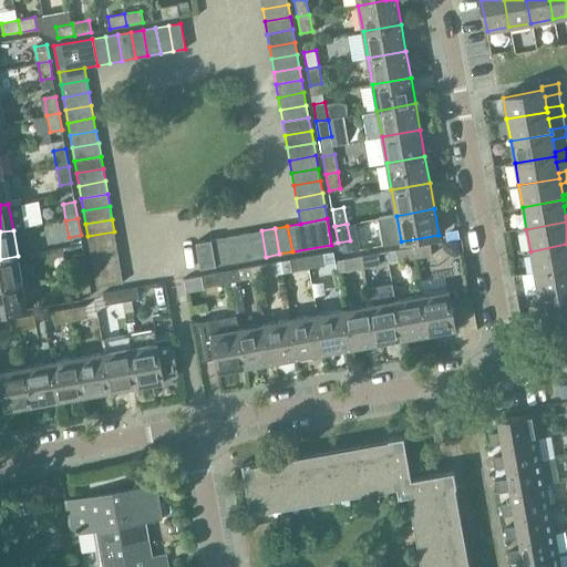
[(261,230),(248,233),(253,259),(266,257),(261,230)]
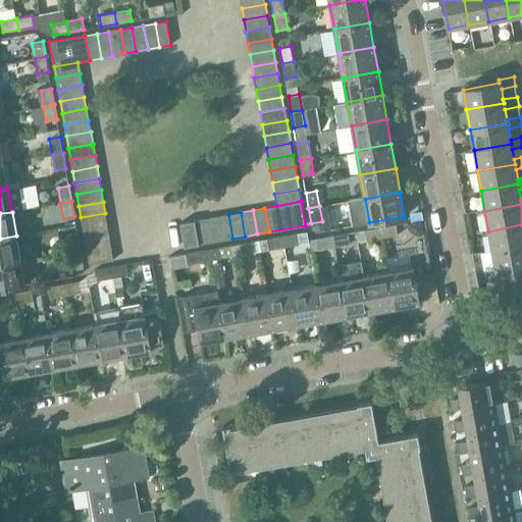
[(81,217),(83,229),(107,224),(105,213),(81,217)]
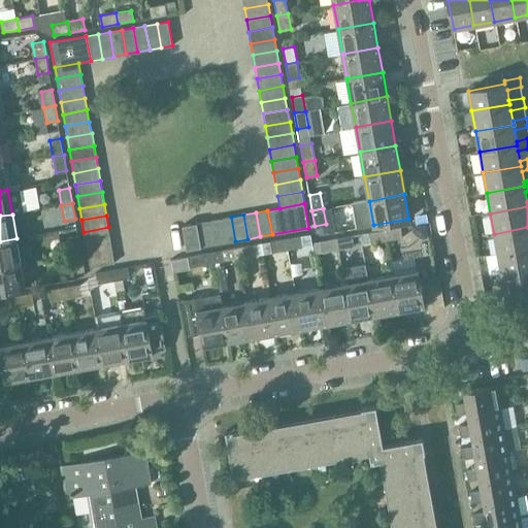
[(231,217),(219,219),(224,243),(235,241),(231,217)]
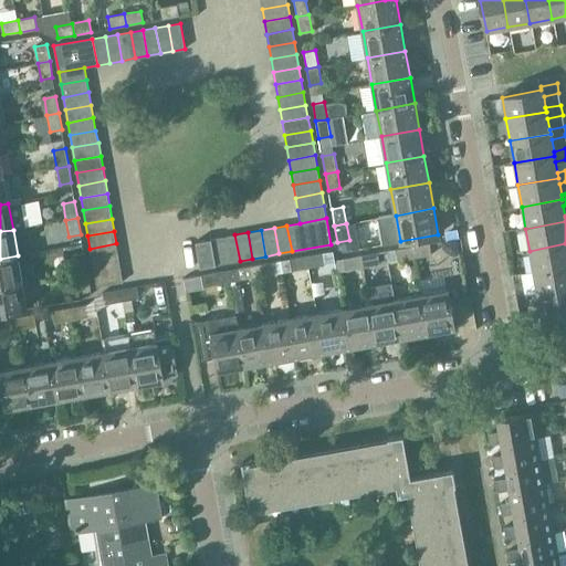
[(234,234),(222,237),(227,263),(240,261),(234,234)]
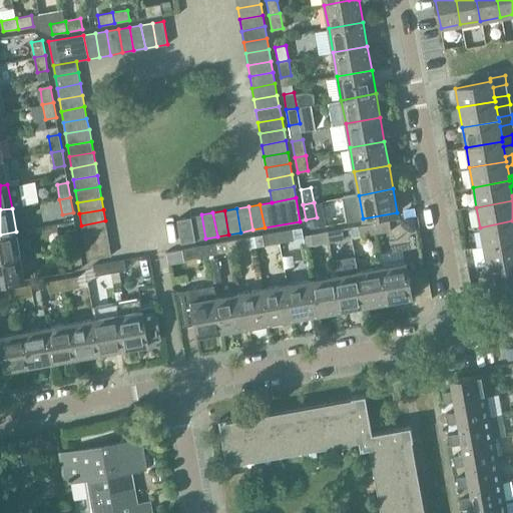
[(201,214),(189,216),(193,240),(205,238),(201,214)]
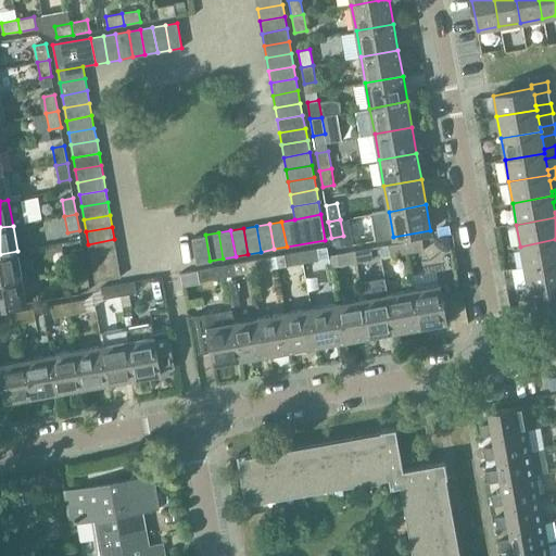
[(210,261),(205,235),(192,237),(197,263),(210,261)]
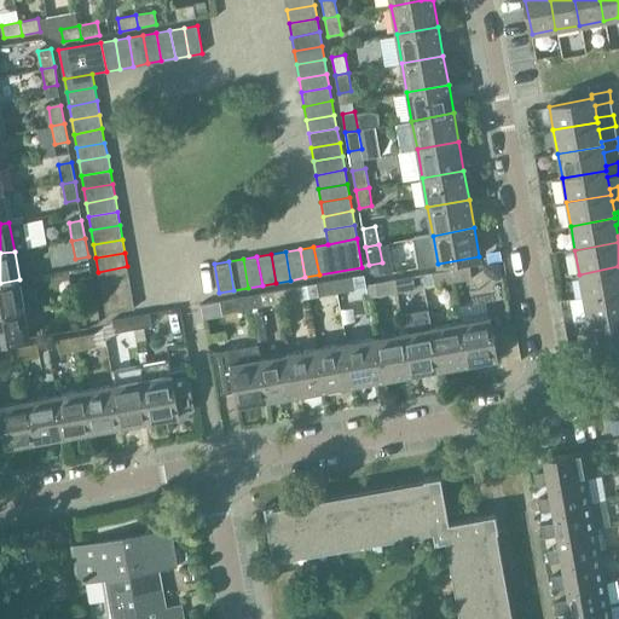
[(98,272),(100,285),(129,281),(127,266),(98,272)]
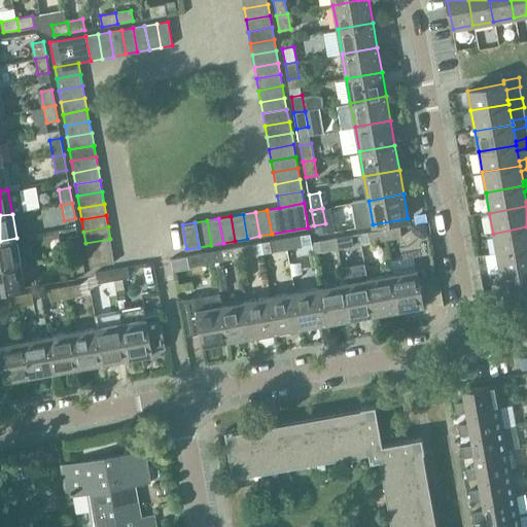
[(399,226),(384,230),(386,240),(401,237),(399,226)]
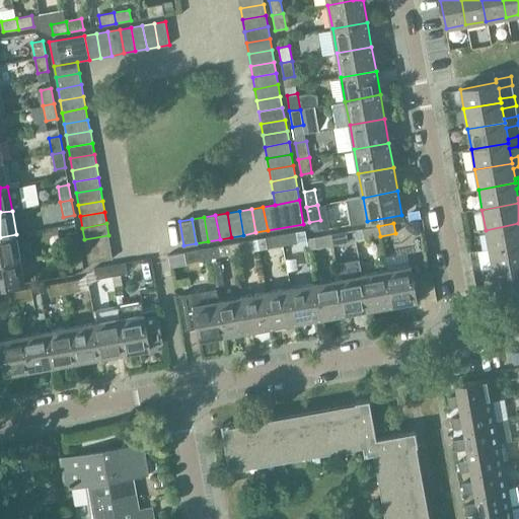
[(518,223),(486,230),(489,250),(518,244),(518,223)]
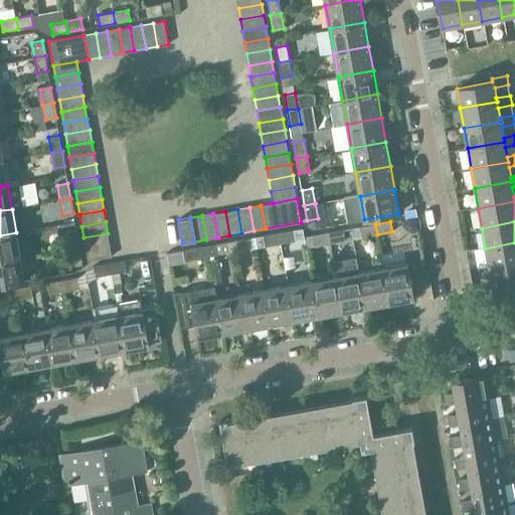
[(377,234),(375,224),(360,226),(362,237),(377,234)]
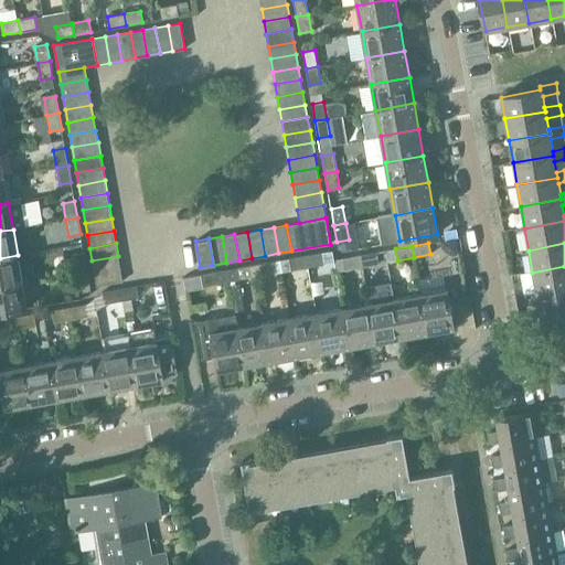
[(322,252),(306,255),(308,267),(324,264),(322,252)]
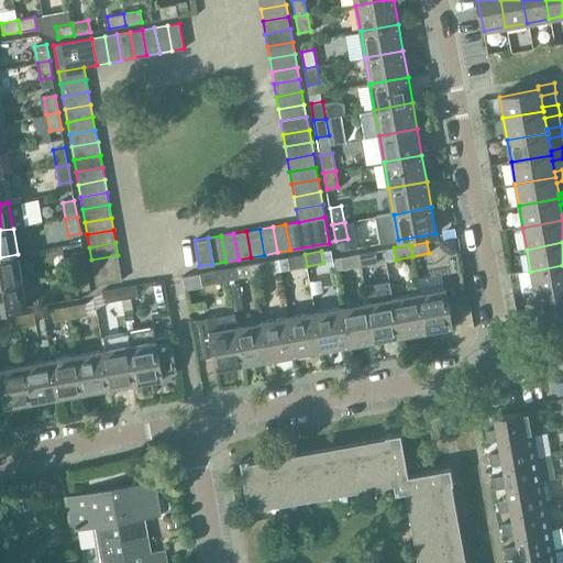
[(375,251),(359,254),(361,266),(377,263),(375,251)]
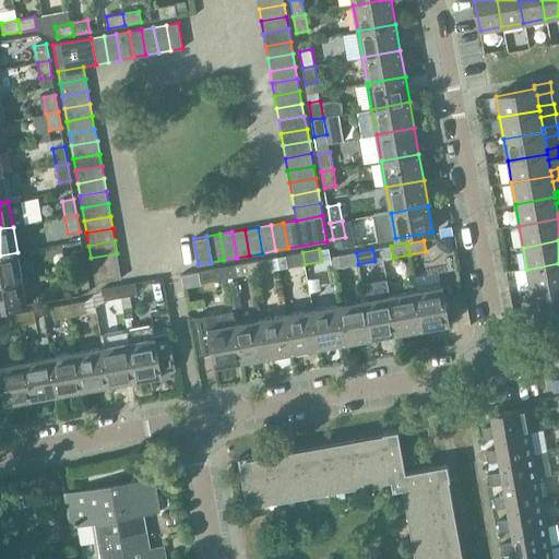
[(71,252),(74,269),(86,266),(83,250),(71,252)]
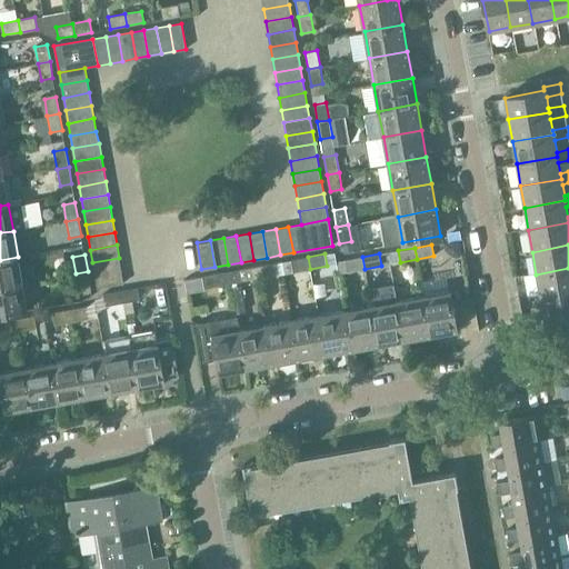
[(0,260),(0,287),(22,283),(18,257),(0,260)]
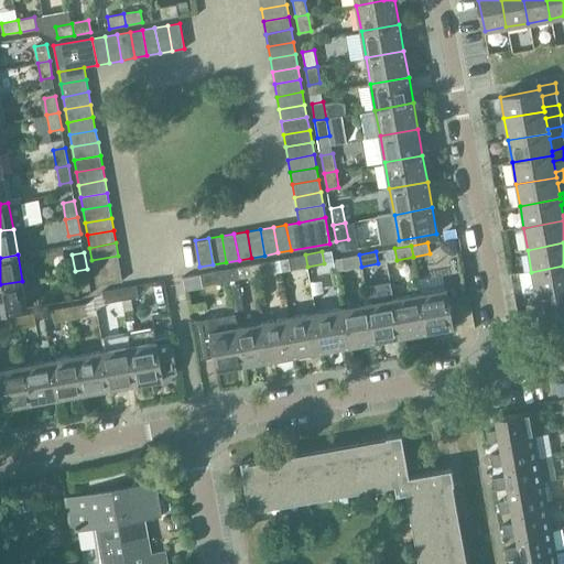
[(307,267),(305,255),(289,258),(291,270),(307,267)]
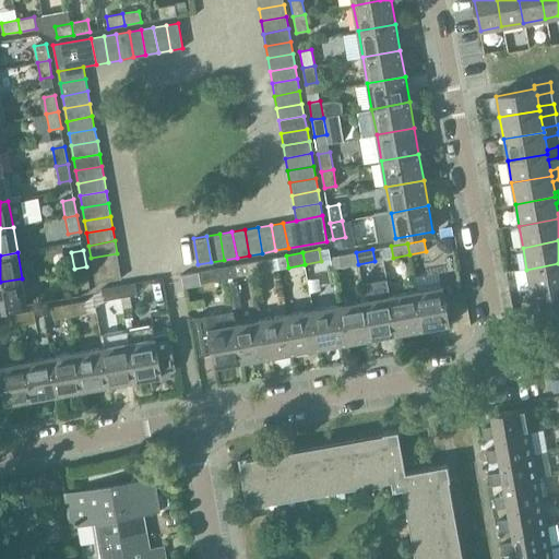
[(358,264),(356,252),(339,256),(341,266),(358,264)]
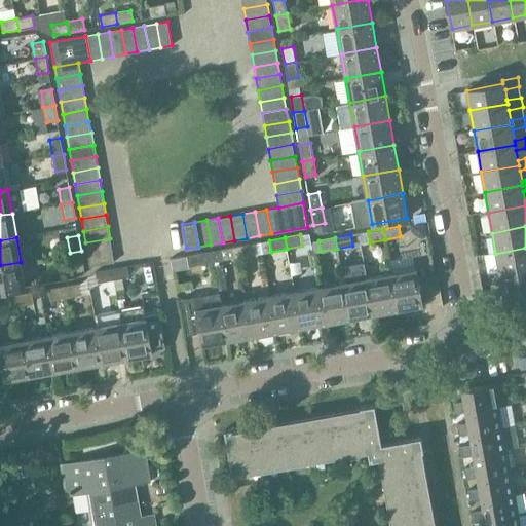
[(85,242),(87,255),(112,250),(110,238),(85,242)]
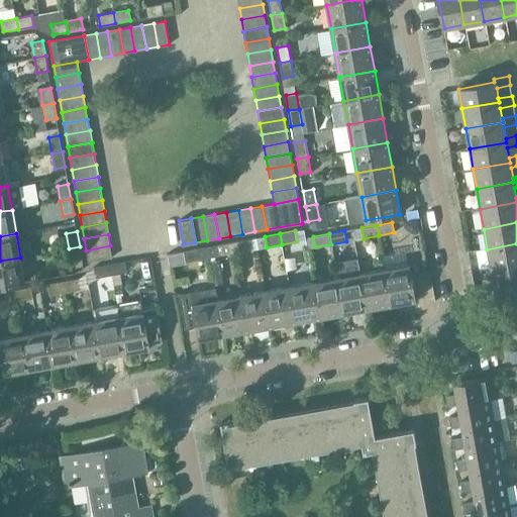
[(247,239),(232,242),(234,252),(249,250),(247,239)]
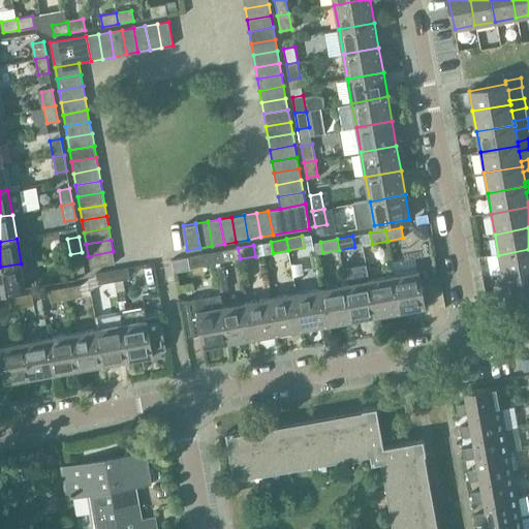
[(240,258),(238,248),(222,250),(224,261),(228,260),(229,266),(231,265),(234,275),(235,275),(236,280),(241,279),(240,274),(242,273),(240,258)]
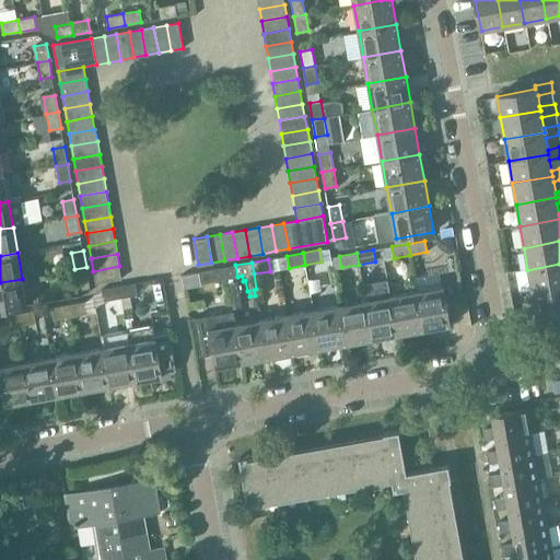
[(559,264),(527,270),(532,292),(559,286),(559,264)]
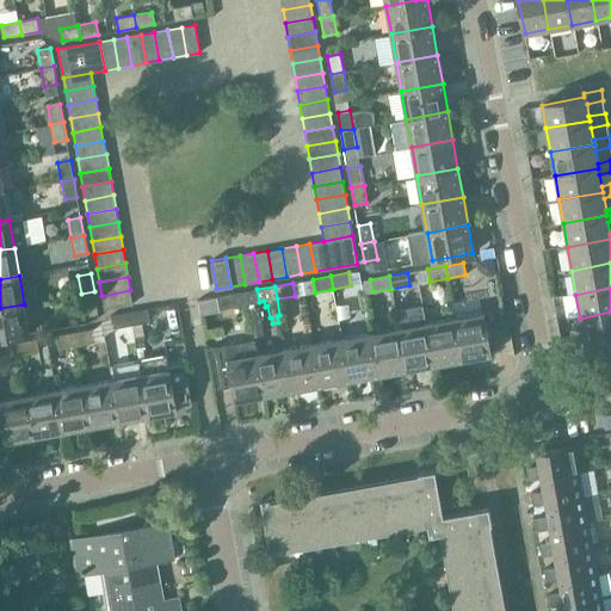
[(130,290),(102,296),(104,309),(133,304),(130,290)]
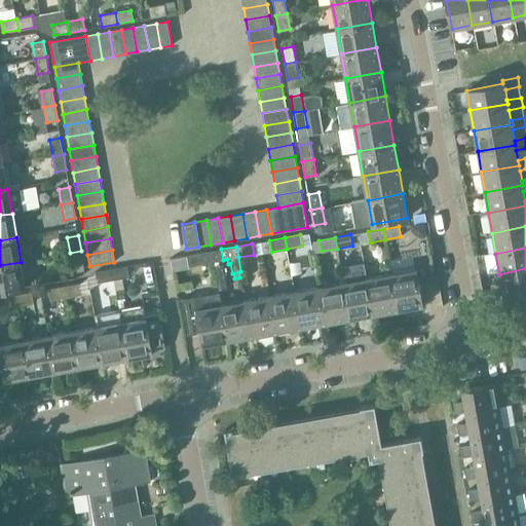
[(81,251),(70,253),(73,268),(83,266),(81,251)]
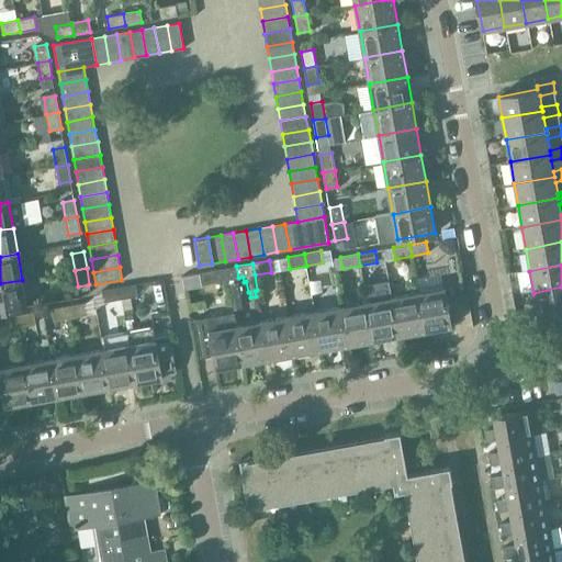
[(200,272),(202,284),(218,281),(216,270),(200,272)]
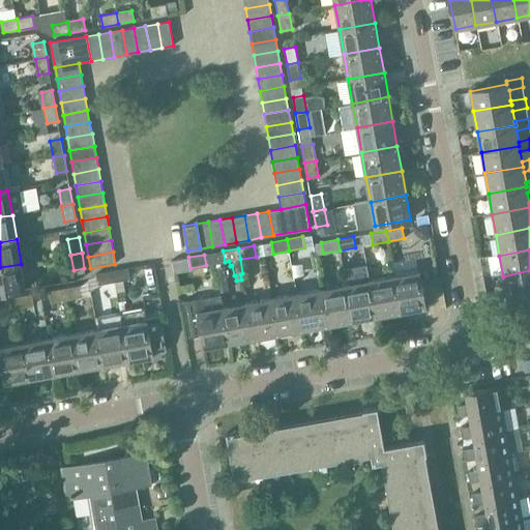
[(21,264),(0,267),(0,293),(25,289),(21,264)]
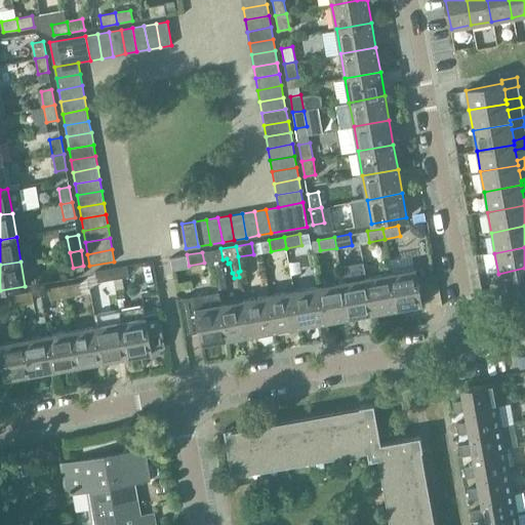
[(127,266),(111,269),(113,279),(128,276),(127,266)]
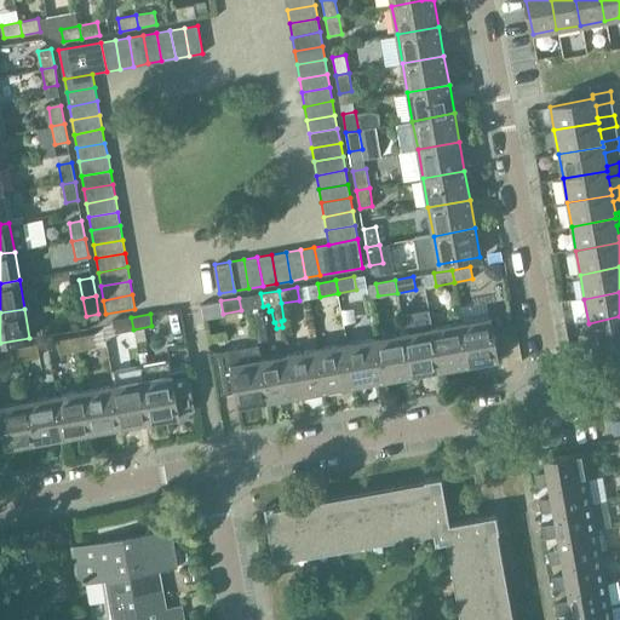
[(619,316),(589,323),(593,346),(619,342),(619,316)]
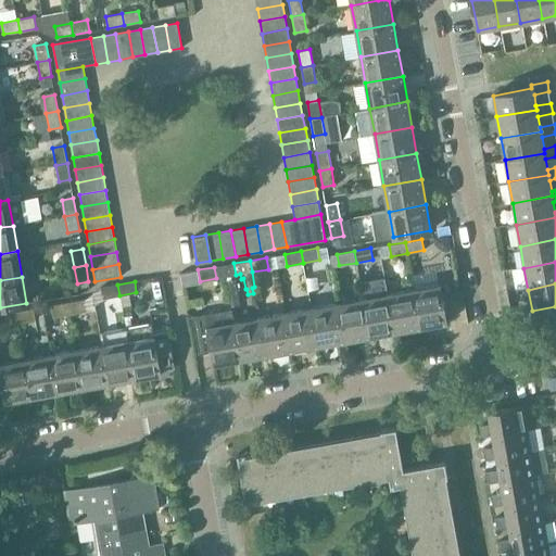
[(119,295),(117,285),(101,287),(103,299),(119,295)]
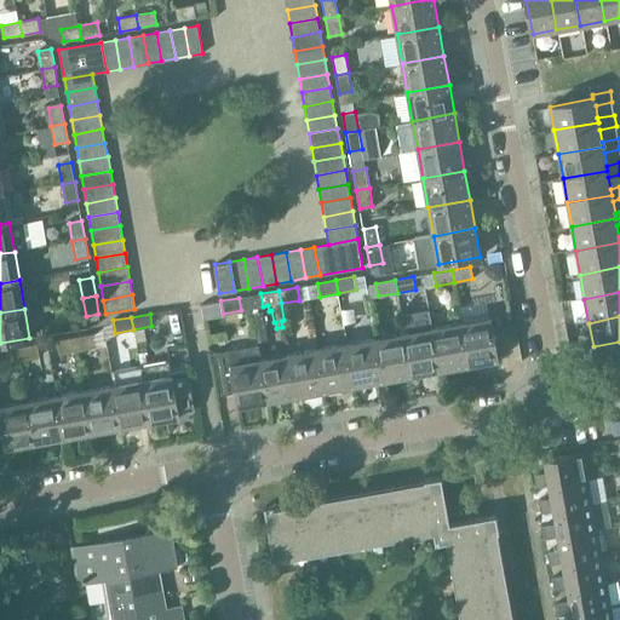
[(491,317),(461,323),(469,365),(498,360),(491,317)]
